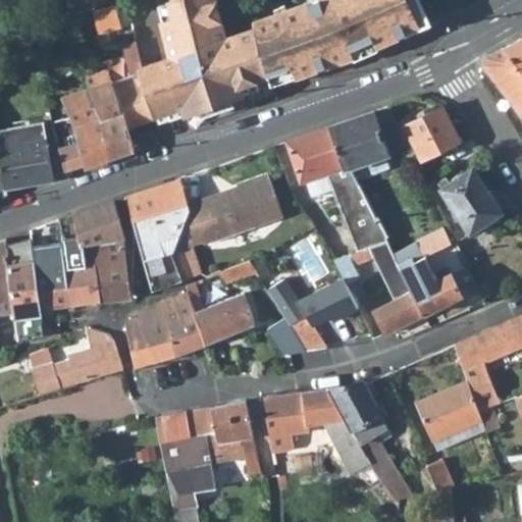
[(157,0),(172,57),(142,68),(143,71),(131,75),(111,82),(126,128),(185,108),(186,113),(243,93),(240,85),(268,74),(262,56),(256,31),(225,38),(215,0),(157,0)]
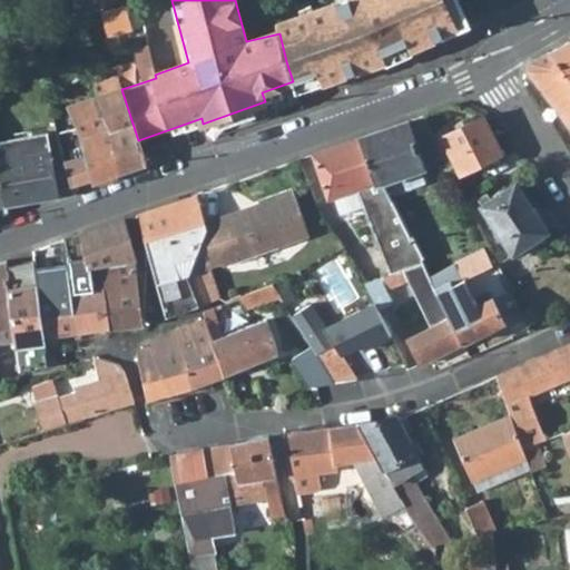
[(343,0),(277,23),(279,33),(286,61),(293,81),(318,72),(323,84),(385,62),(382,55),(406,43),(410,51),(469,25),(458,0),(343,0)]
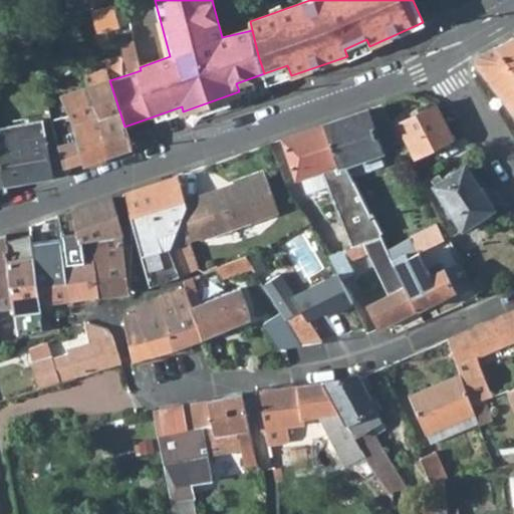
[(131,24),(125,3),(114,5),(119,27),(131,24)]
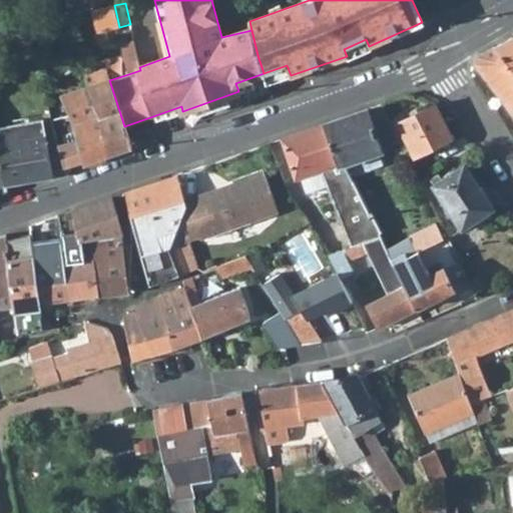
[(119,27),(114,5),(93,11),(98,32),(119,27)]
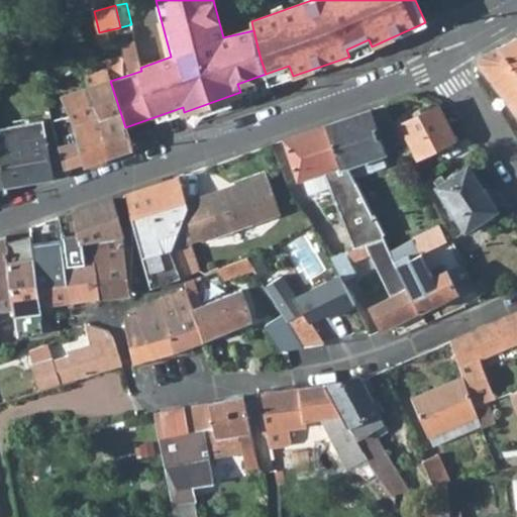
[(12,19),(0,21),(0,29),(14,26),(12,19)]
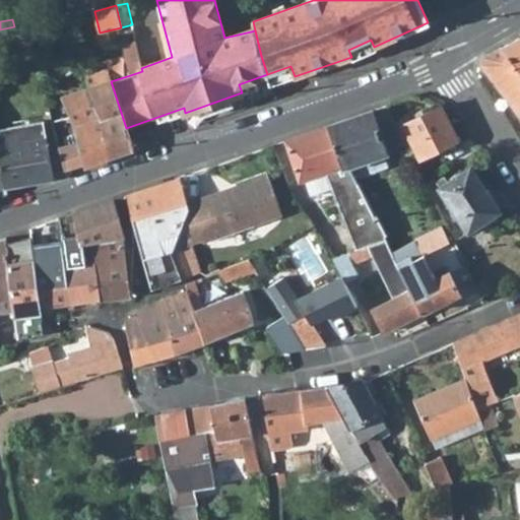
[(120,31),(123,44),(135,41),(132,28),(120,31)]
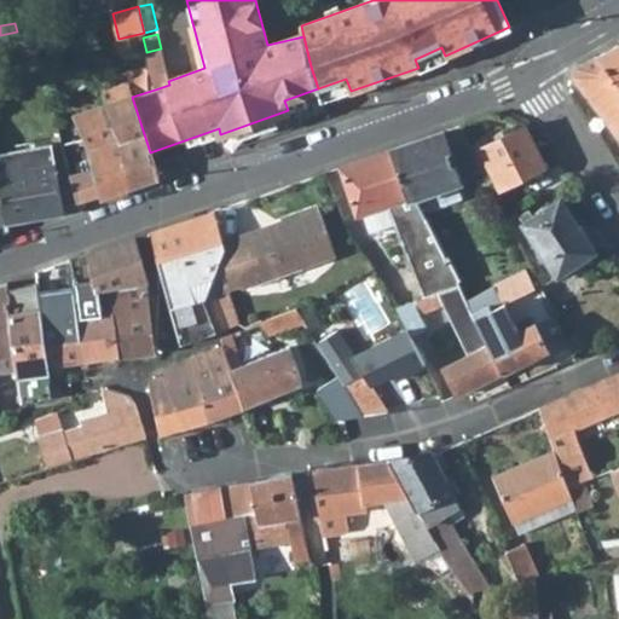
[(618,44),(597,56),(618,81),(618,44)]
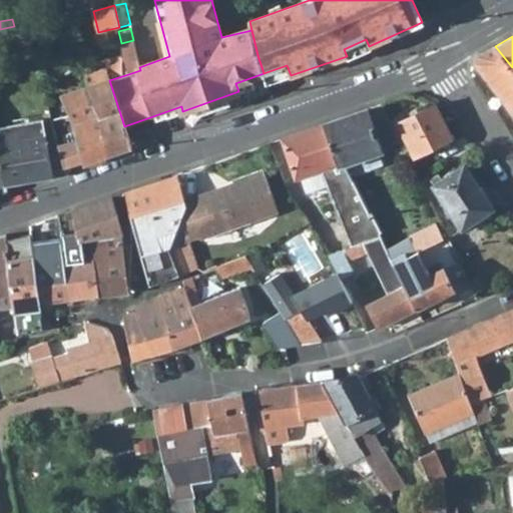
[(344,49),(347,56),(369,46),(366,39),(344,49)]
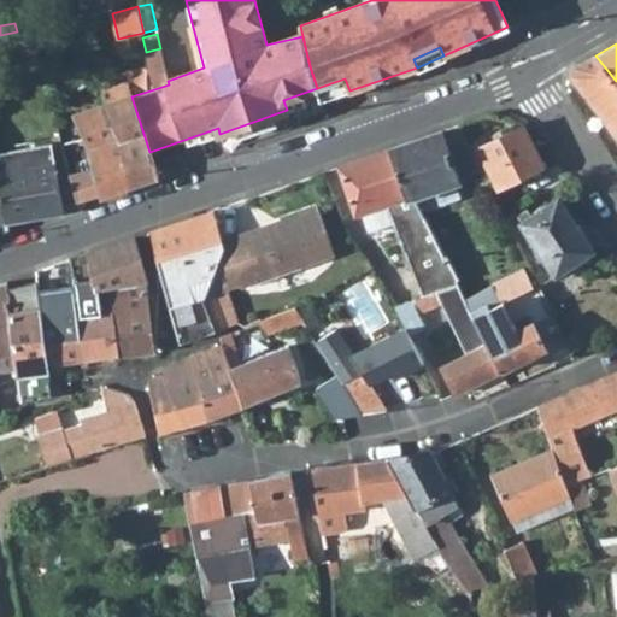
[(146,52),(154,89),(169,84),(168,81),(160,48),(146,52)]
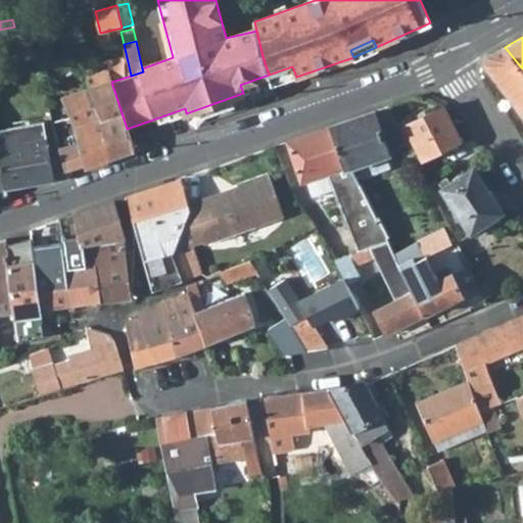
[(522,68),(505,47),(487,57),(484,64),(522,113),(522,68)]
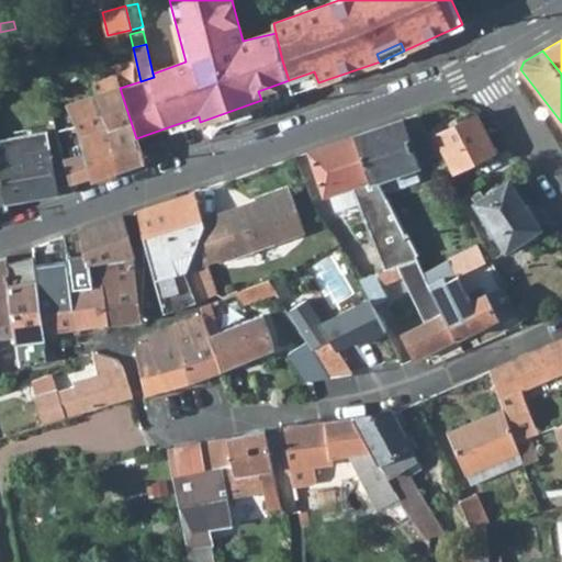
[(289,80),(292,92),(318,82),(314,71),(289,80)]
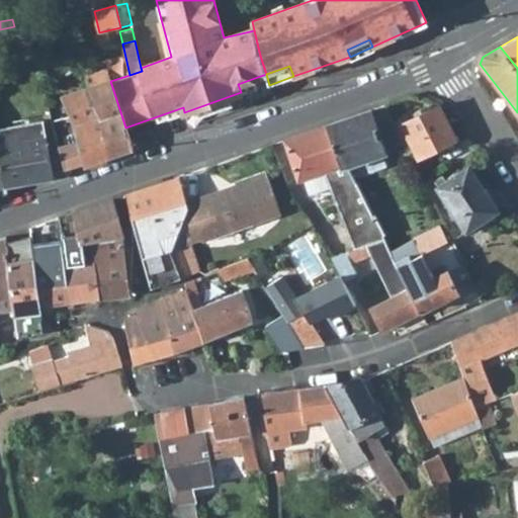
[(91,73),(89,67),(83,69),(88,88),(101,116),(99,117),(108,159),(133,150),(125,127),(110,81),(106,68),(91,73)]
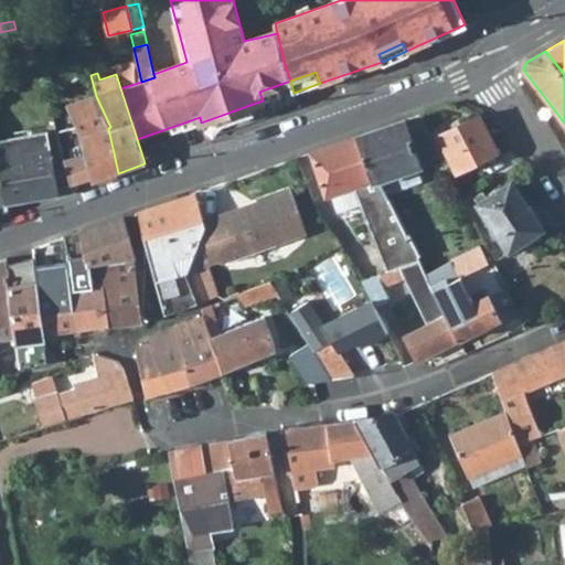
[(73,182),(92,177),(94,182),(118,173),(108,128),(110,127),(96,96),(67,105),(77,127),(56,131),(62,152),(72,189),(75,189),(73,182)]
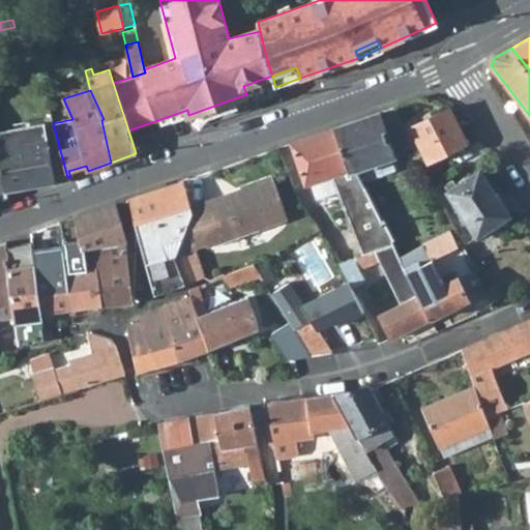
[(467,142),(449,108),(410,127),(428,162),(467,142)]
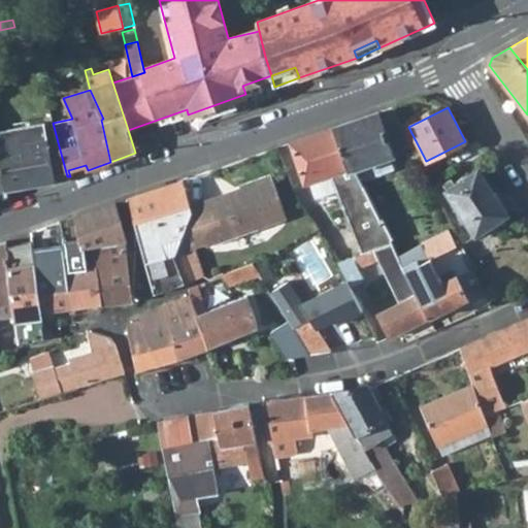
[(383,127),(377,111),(353,120),(353,121),(334,127),(351,170),(355,168),(393,155),(383,127)]
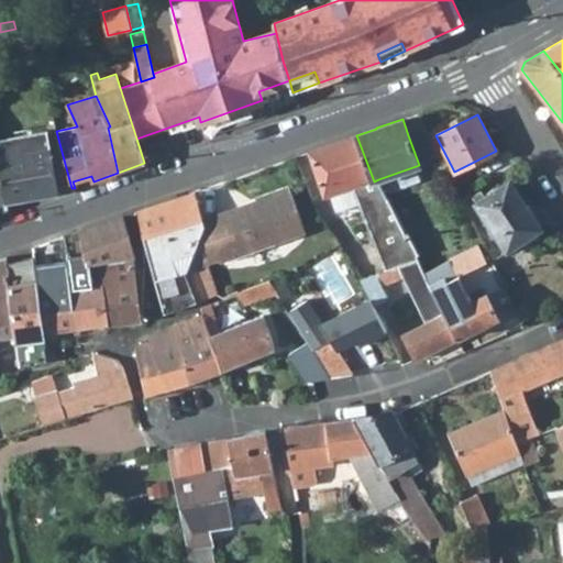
[(408,135),(419,165),(440,156),(431,139),(426,129),(408,135)]
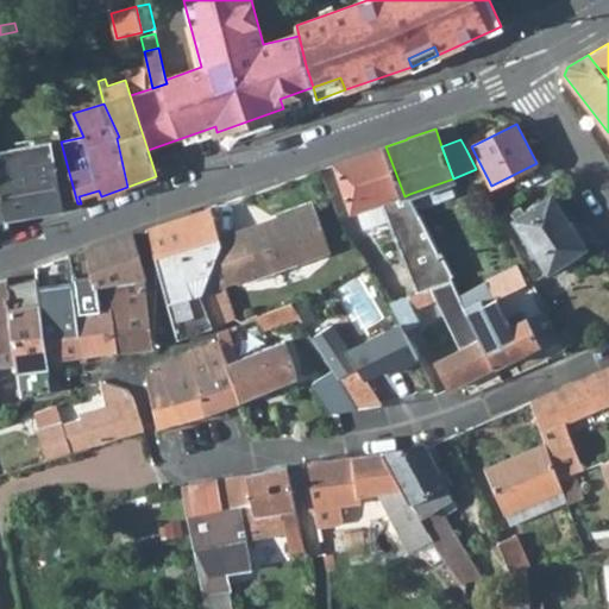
[(61,142),(61,140),(52,142),(56,161),(63,209),(77,203),(67,164),(61,142)]
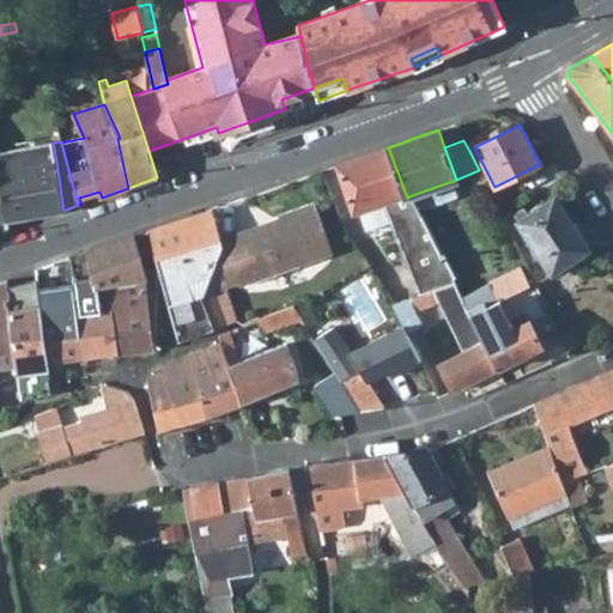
[(0,151),(0,173),(56,162),(53,143),(0,151)]
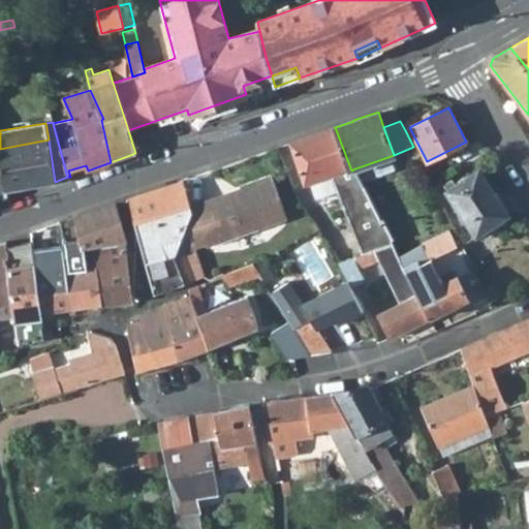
[(355,168),(351,170),(335,127),(290,143),(305,185),(332,175),(360,255),(393,243),(392,241),(391,242),(363,185),(355,168)]
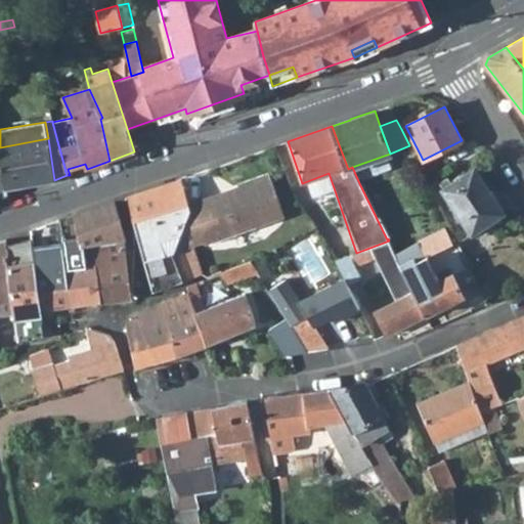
[(418,163),(423,160),(405,126),(401,129),(409,145),(418,163)]
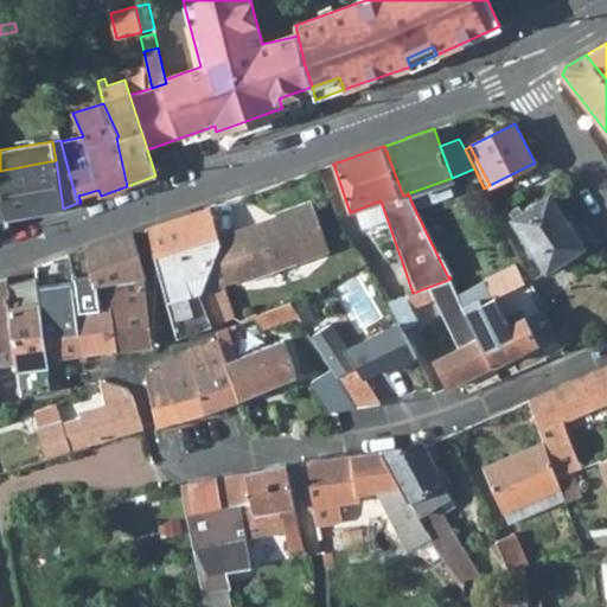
[(56,160),(0,171),(0,173),(2,190),(7,218),(63,209),(56,160)]
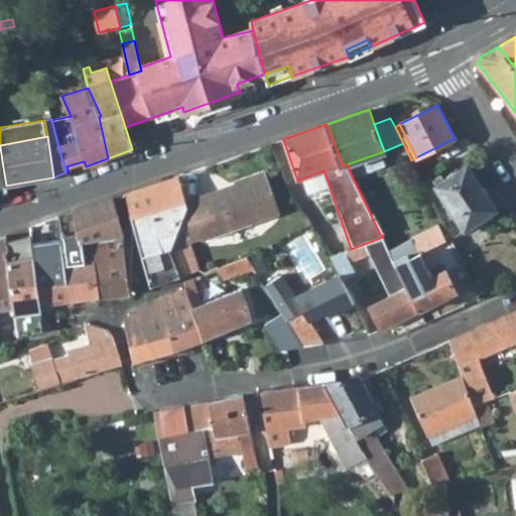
[(377,168),(382,166),(384,151),(347,164),(354,180),(377,168)]
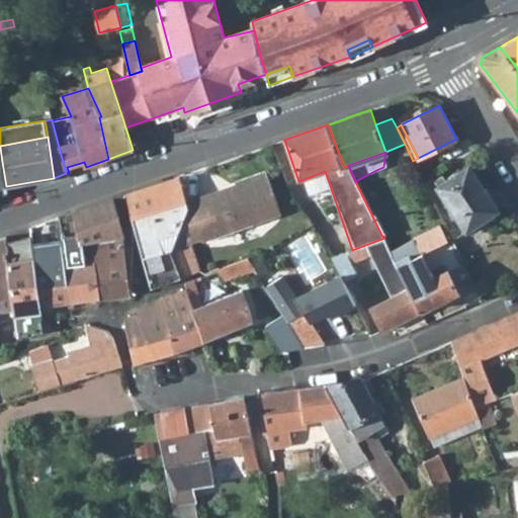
[(499,211),(468,166),(436,187),(466,233),(499,211)]
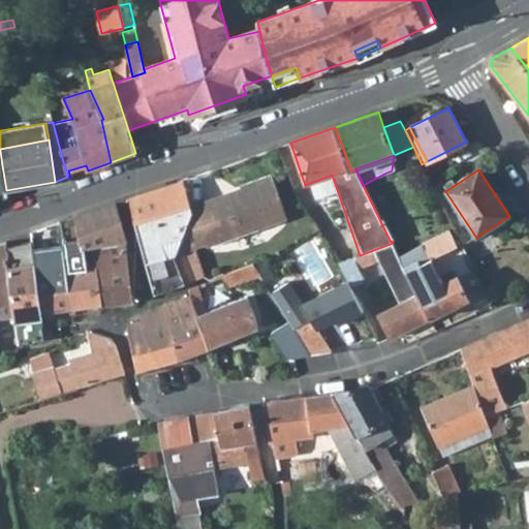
[(399,197),(386,173),(363,185),(391,242),(392,241),(412,230),(442,216),(426,184),(399,197)]
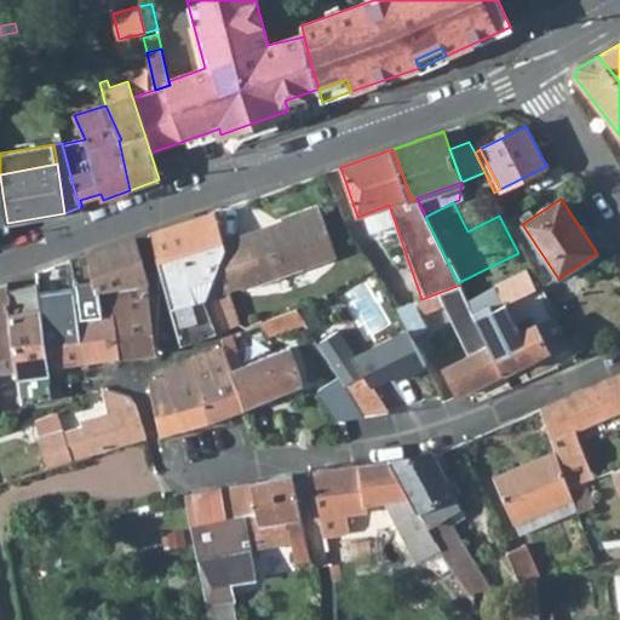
[(244,288),(338,256),(319,204),(282,217),(282,219),(223,240),(227,250),(207,297),(206,299),(242,286),(244,288)]
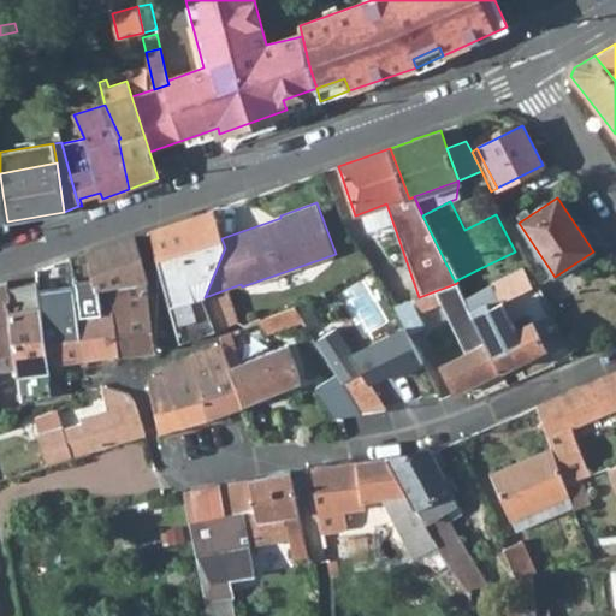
[(213,211),(149,231),(170,304),(179,343),(218,331),(203,297),(205,297),(206,295),(225,248),(221,238),(213,211)]
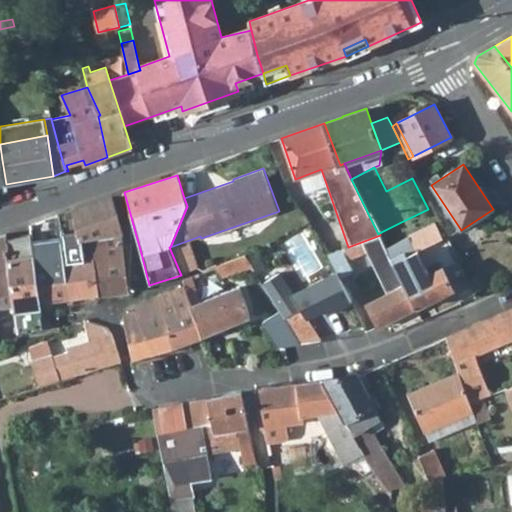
[(121,230),(112,197),(74,210),(77,225),(62,226),(63,237),(63,244),(93,240),(122,234),(121,230)]
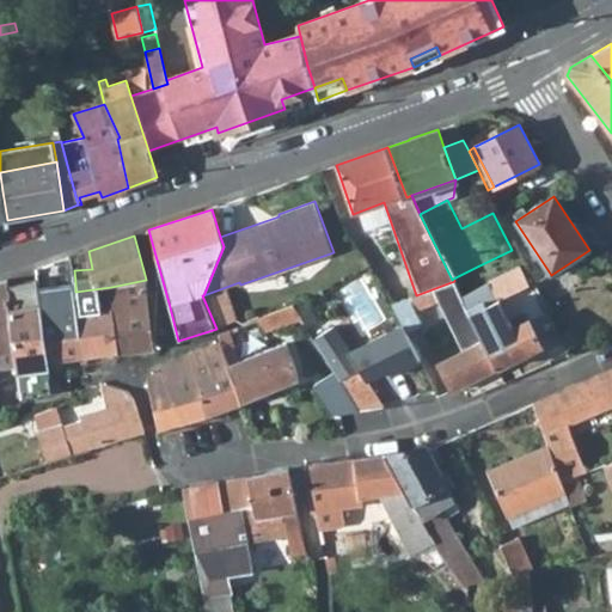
[(499,299),(530,285),(519,265),(488,281),(489,283),(497,300),(499,299)]
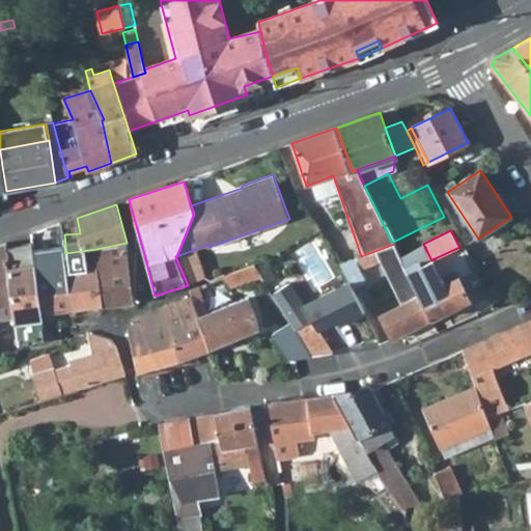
[(400,257),(421,247),(414,231),(393,242),(394,244),(400,257)]
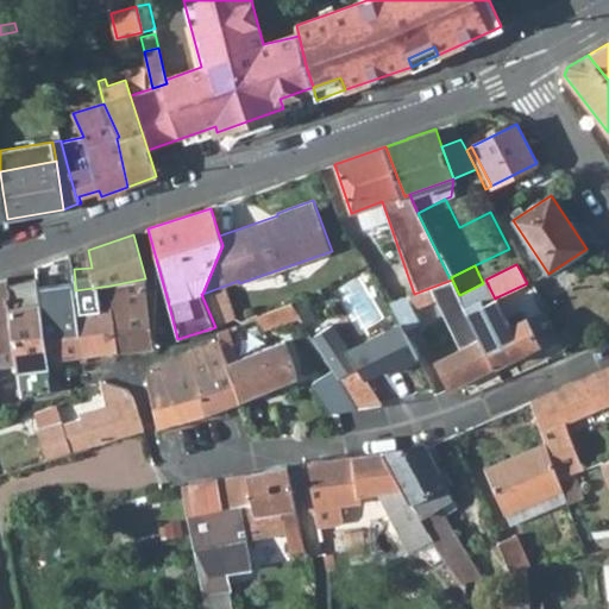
[(18,370),(49,365),(48,358),(39,288),(38,277),(8,286),(17,363),(18,370)]
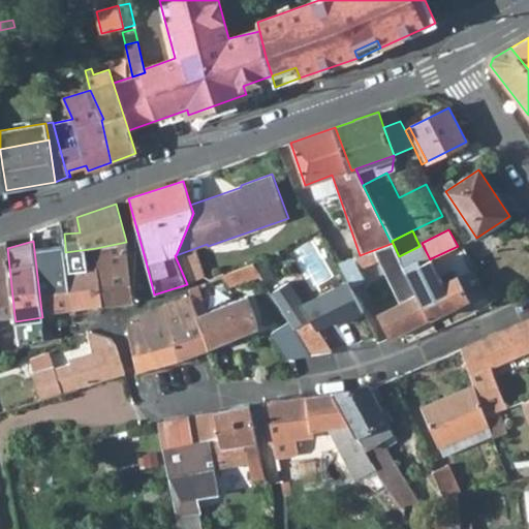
[(7,248),(6,242),(0,244),(0,314),(14,315),(7,248)]
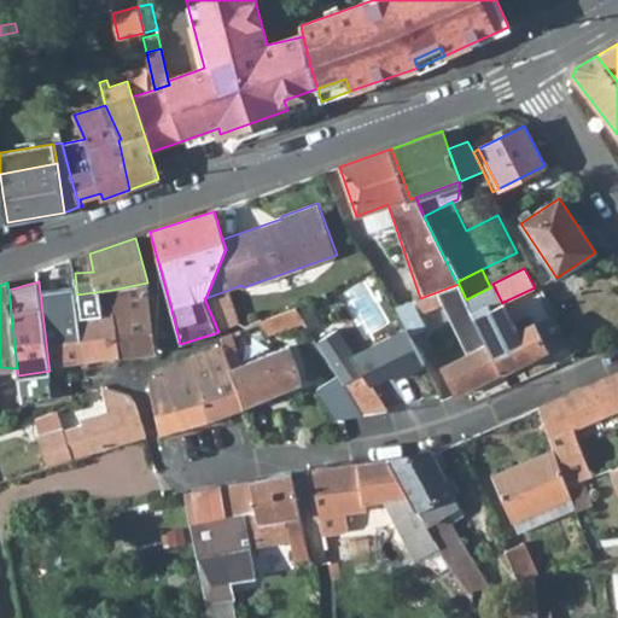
[(120,356),(155,353),(147,283),(112,290),(120,356)]
